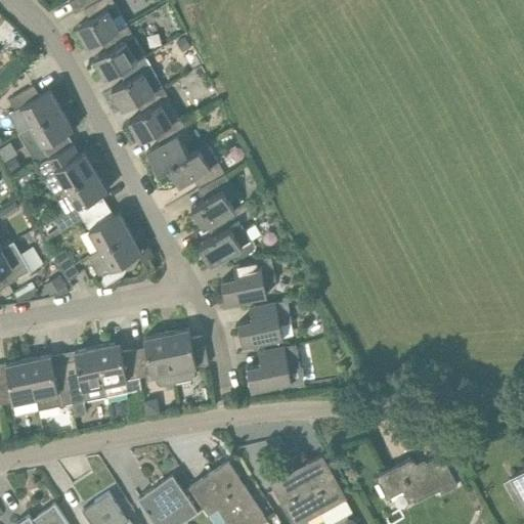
[(76,13),(88,6),(98,0),(72,0),(69,2),(76,13)]
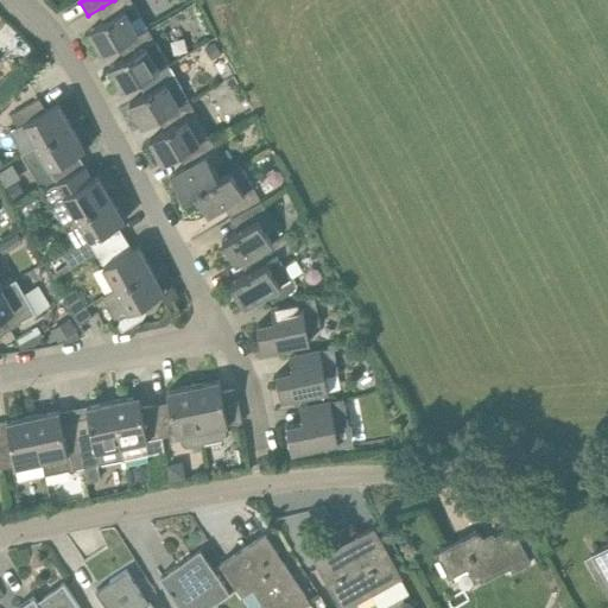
[(102,55),(122,44),(139,35),(138,35),(131,21),(140,16),(131,0),(114,0),(102,7),(109,20),(89,31),(102,55)]
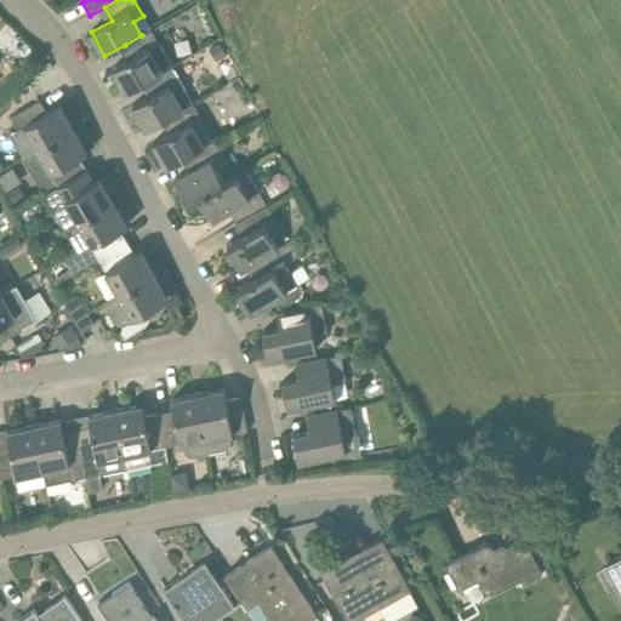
[(142,35),(125,45),(132,57),(112,69),(125,93),(146,81),(163,73),(161,72),(172,67),(152,29),(141,35),(142,35)]
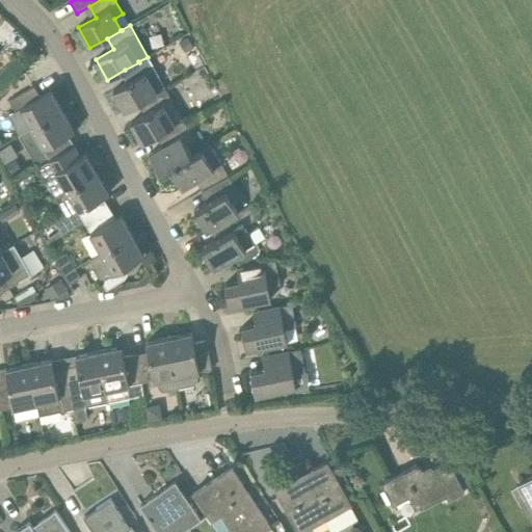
[(125,111),(142,101),(157,94),(165,88),(148,57),(138,61),(139,62),(125,70),(131,81),(113,90),(125,111)]
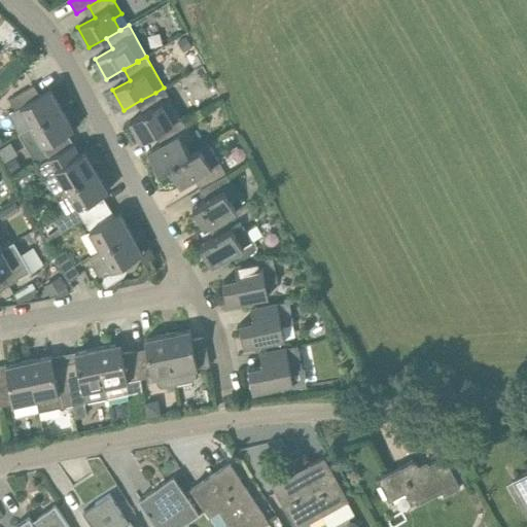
[(39,96),(34,85),(8,99),(14,111),(8,114),(20,134),(31,128),(62,110),(50,90),(39,96)]
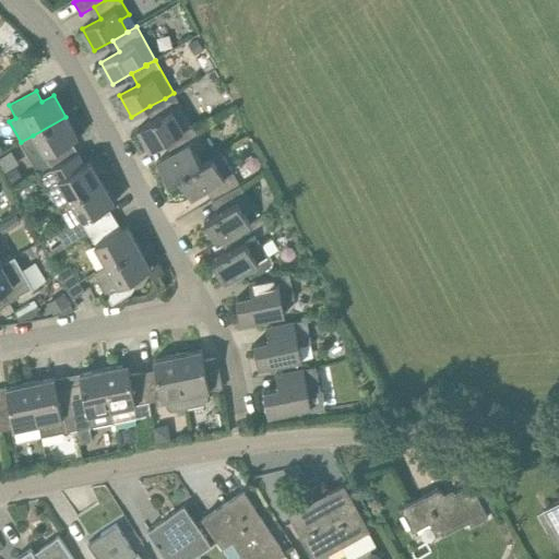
[(165,98),(150,106),(156,118),(138,128),(150,151),(168,140),(192,126),(174,93),(165,98)]
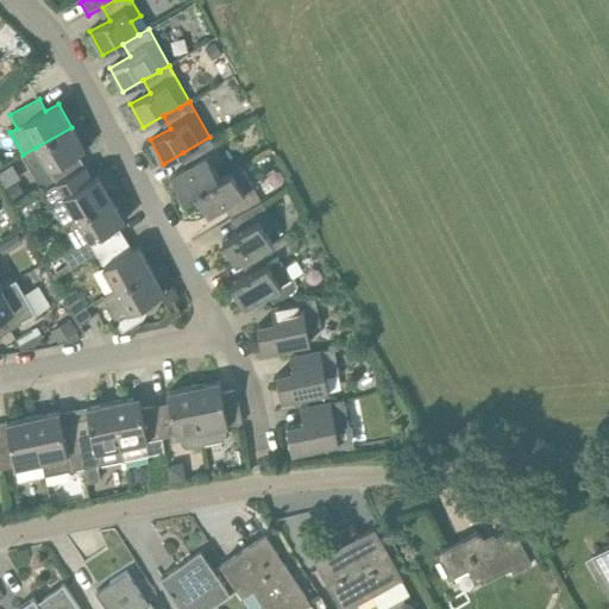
[(36,148),(23,155),(43,190),(85,167),(77,155),(85,151),(71,127),(36,148)]
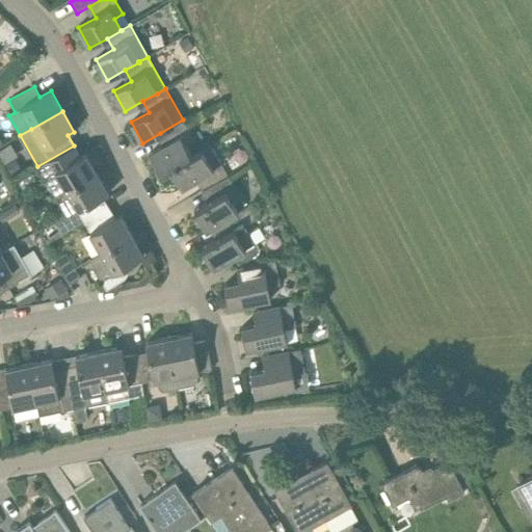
[(194,140),(183,120),(160,133),(166,143),(149,154),(161,175),(171,168),(170,168),(192,156),(191,156),(186,145),(194,140)]
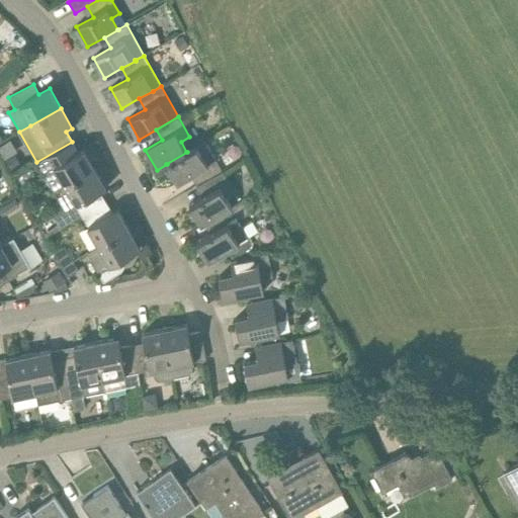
[(72,142),(37,162),(54,192),(94,169),(84,149),(78,152),(72,142)]
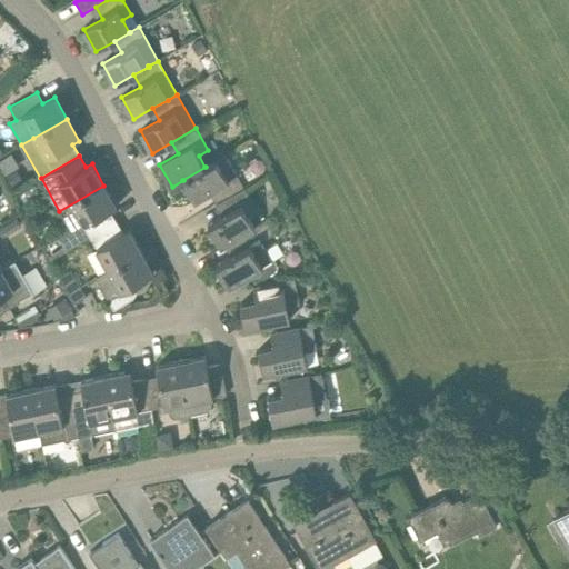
[(216,160),(205,167),(206,167),(182,180),(183,180),(195,201),(213,191),(220,202),(245,189),(232,168),(222,172),(216,160)]
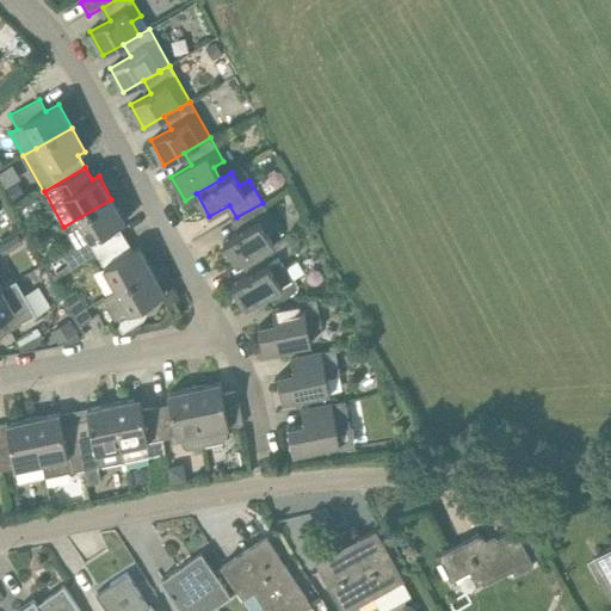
[(90,242),(97,254),(125,239),(118,227),(124,222),(111,199),(63,227),(76,250),(90,242)]
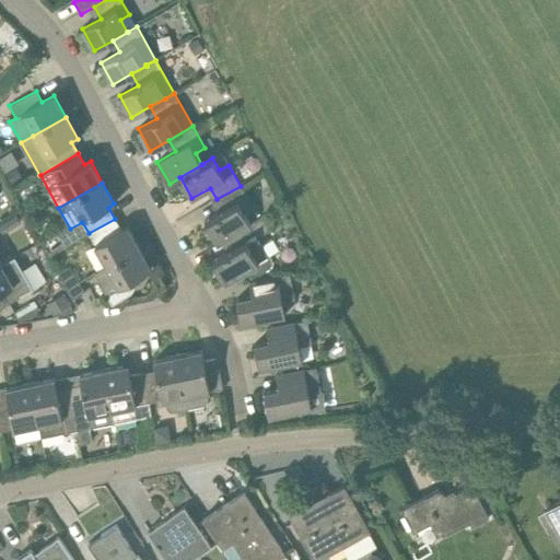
[(218,243),(224,238),(249,224),(243,212),(252,207),(241,186),(217,199),(223,211),(205,221),(218,243)]
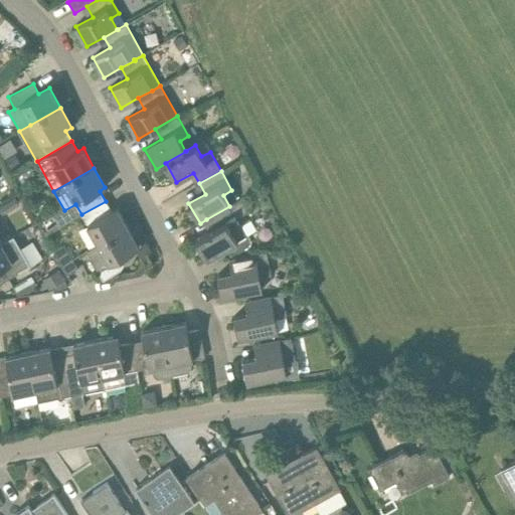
[(229,206),(206,219),(212,230),(195,239),(207,260),(229,247),(234,254),(248,247),(250,244),(249,239),(241,224),(239,225),(235,219),(250,212),(243,199),(230,207),(229,206)]
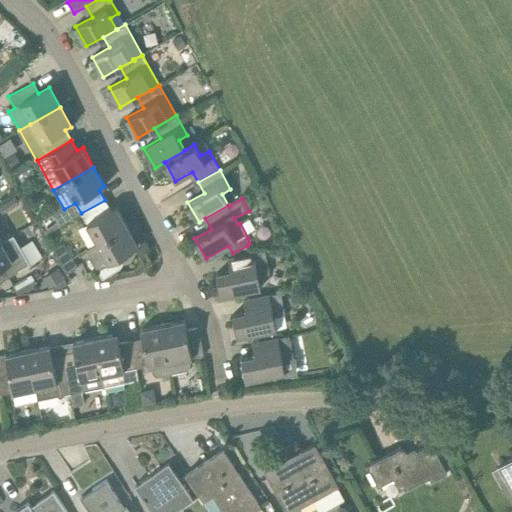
[(97,243),(127,227),(116,207),(111,210),(105,200),(81,213),(97,243)]
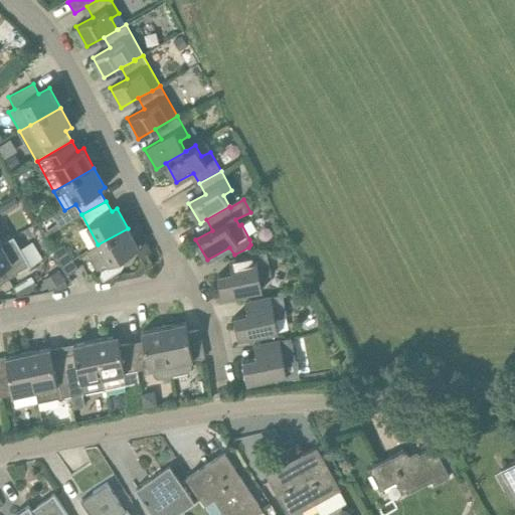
[(123,261),(121,258),(139,247),(128,228),(98,244),(99,245),(88,251),(97,268),(101,269),(102,269),(103,269),(101,275),(103,279),(121,270),(123,266),(123,261)]
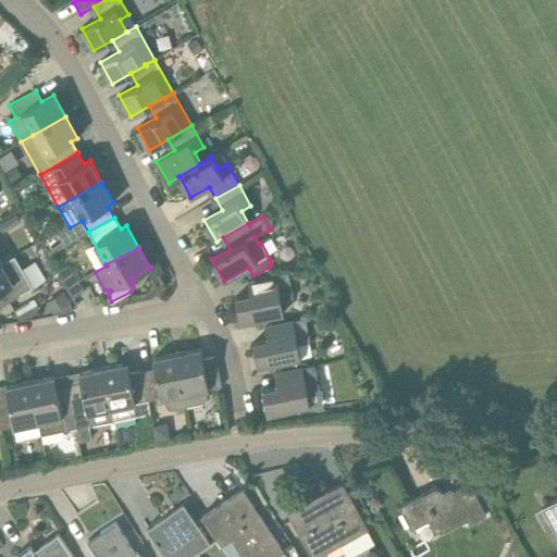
[(0,263),(0,307),(33,287),(14,256),(2,263),(1,263),(0,263)]
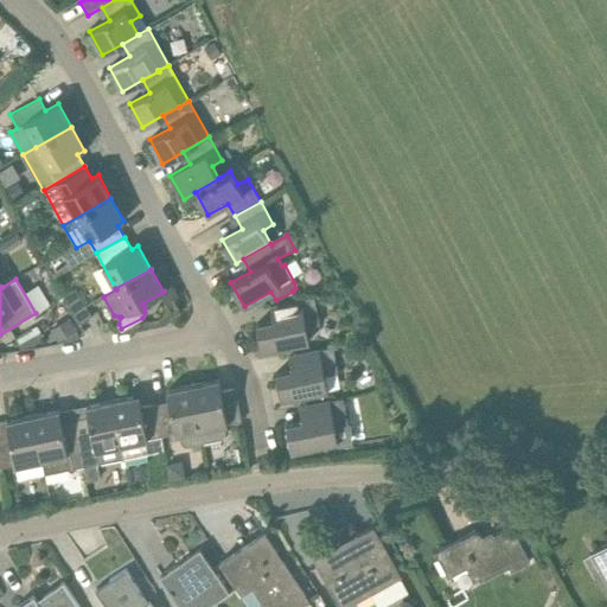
[(80,325),(91,318),(75,288),(63,295),(80,325)]
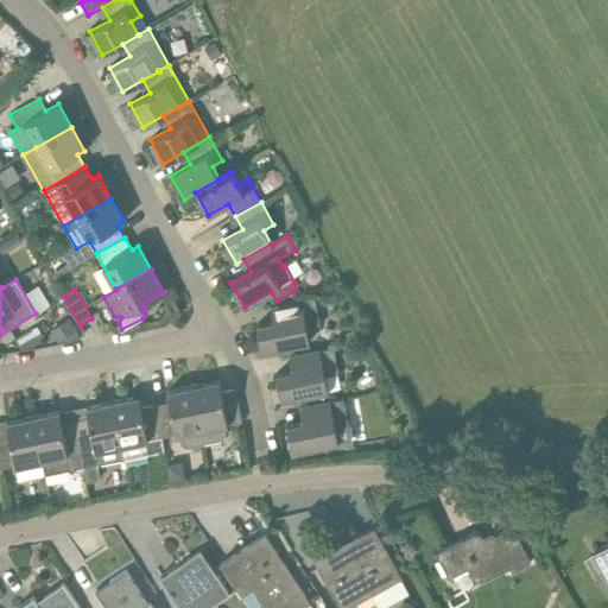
[(258,324),(263,352),(310,342),(306,327),(320,324),(315,298),(271,306),(273,321),(258,324)]
